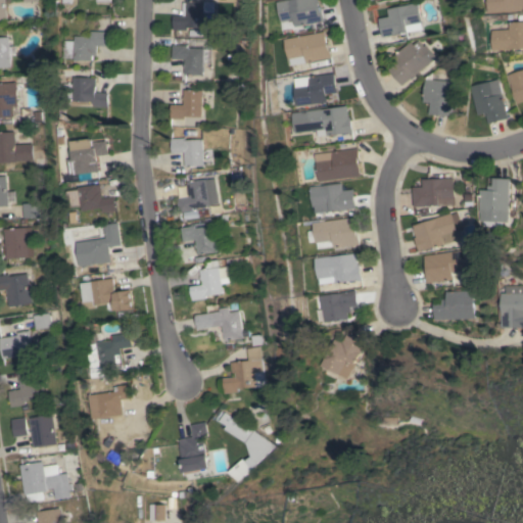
[(0,0),(7,0),(8,3),(6,3),(7,19),(0,19),(0,0)]
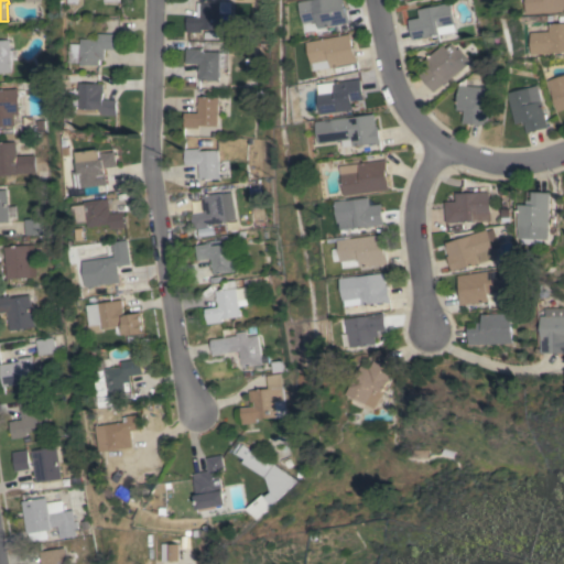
[(201,0),(231,1),(230,13),(229,13),(229,17),(220,17),(219,30),(202,30),(202,33),(186,32),(187,17),(196,17),(197,2),(201,2),(201,0)]
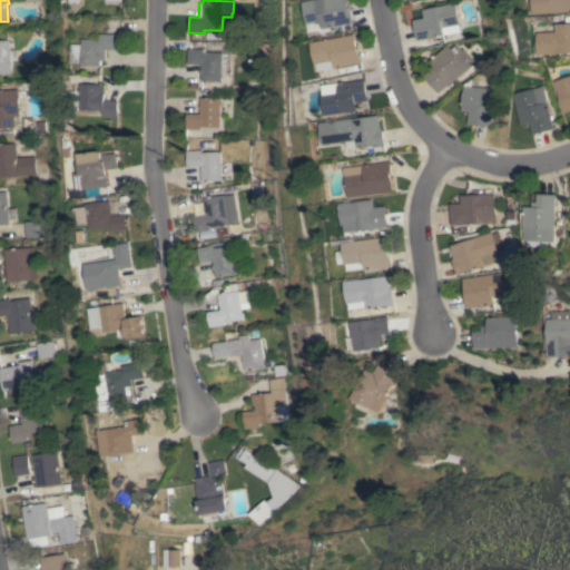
[(314,0),(347,0),(349,7),(351,7),(354,22),(327,28),(325,20),(307,23),(304,2),(314,0)]
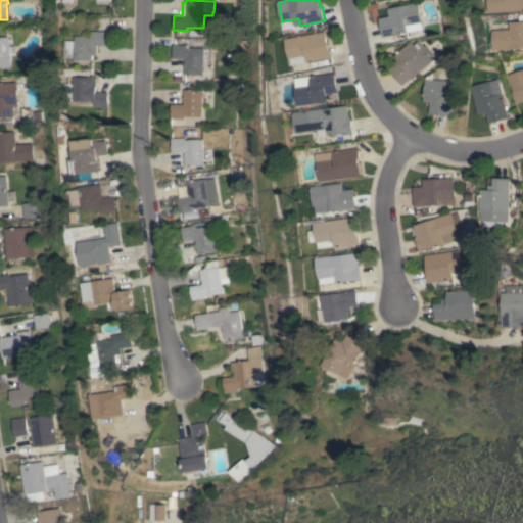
[(487,0),(522,0),(522,10),(488,12),(487,0)]
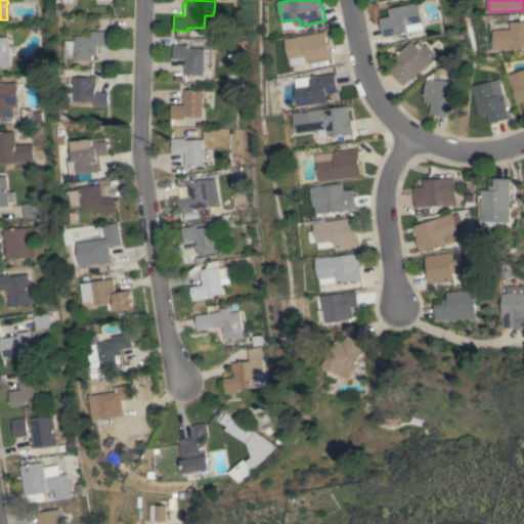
[(418,2),(422,23),(421,23),(422,28),(407,31),(407,32),(394,35),(394,34),(383,37),(379,18),(390,16),(388,9),(418,2)]
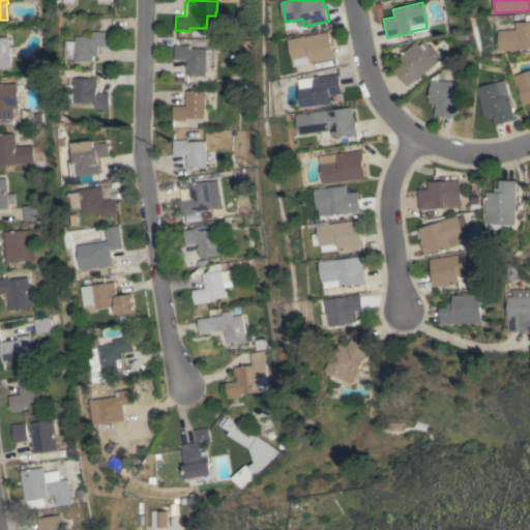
[(516,29),(516,22),(529,21),(529,49),(518,50),(500,51),(499,30),(516,29)]
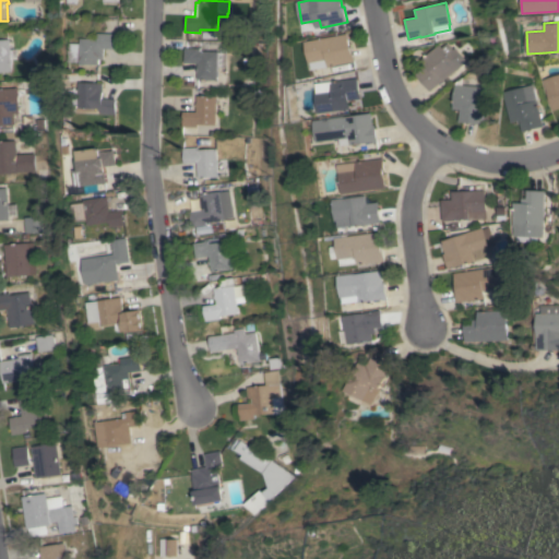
[(70,43),(82,44),(82,38),(99,38),(99,33),(119,34),(118,49),(105,48),(105,59),(100,59),(100,64),(82,64),(82,61),(70,61),(70,43)]
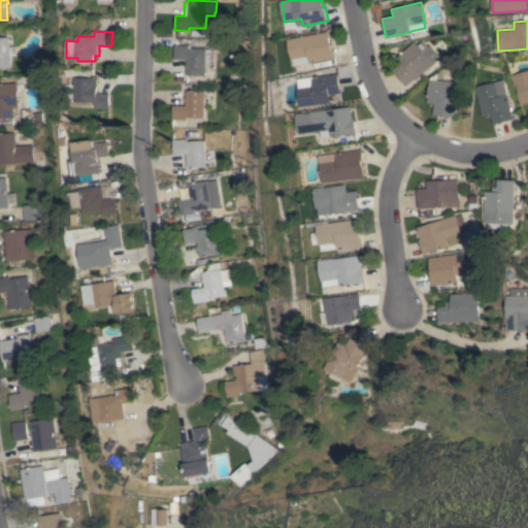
[(328,31),(331,44),(332,43),(335,59),(310,64),(310,63),(296,66),(295,59),(293,60),(289,39),(328,31)]
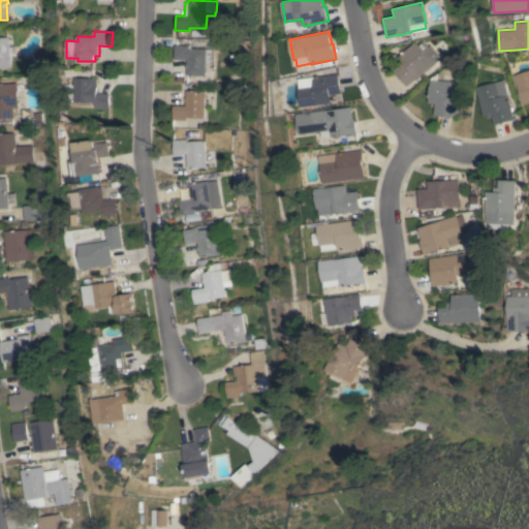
[(0,37),(8,37),(10,67),(0,67),(0,37)]
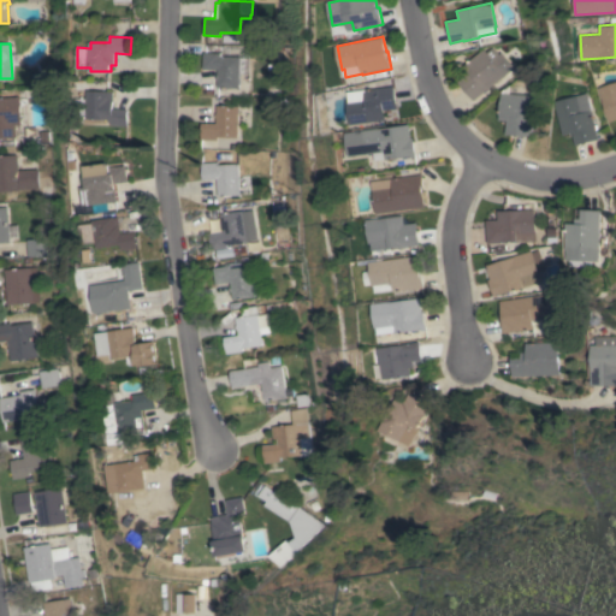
[(473,100),(457,82),(468,72),(463,66),(484,48),(486,52),(492,47),(498,54),(501,52),(513,67),(473,100)]
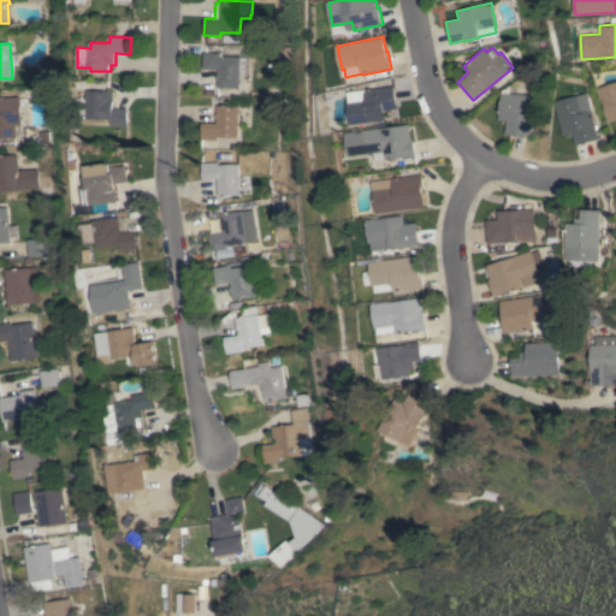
[(218,70),(202,69),(203,52),(220,53),(219,55),(240,57),(248,58),(248,73),(240,72),(238,88),(217,88),(218,70)]
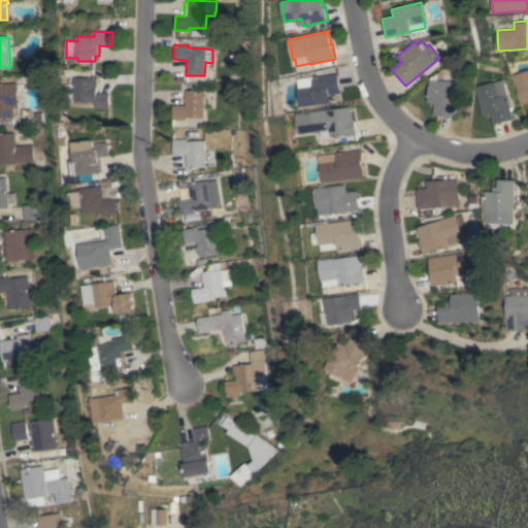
[(513,75),(527,70),(527,102),(522,104),(513,75)]
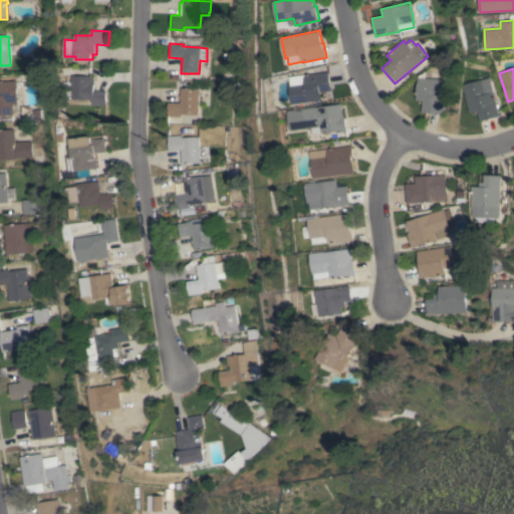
[(329,71),(332,90),(321,92),(322,99),(318,100),(318,102),(311,103),(311,101),(293,104),(290,84),(294,83),(293,77),(329,71)]
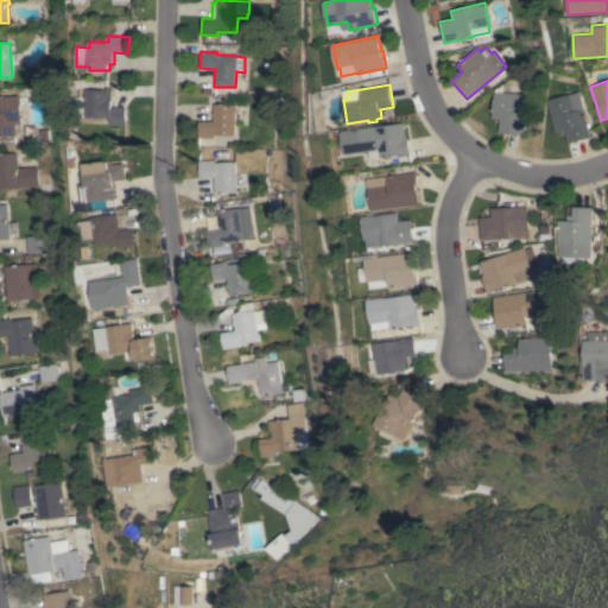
[(521,134),(498,132),(499,119),(492,119),(494,89),(500,84),(510,84),(508,93),(525,94),(521,134)]
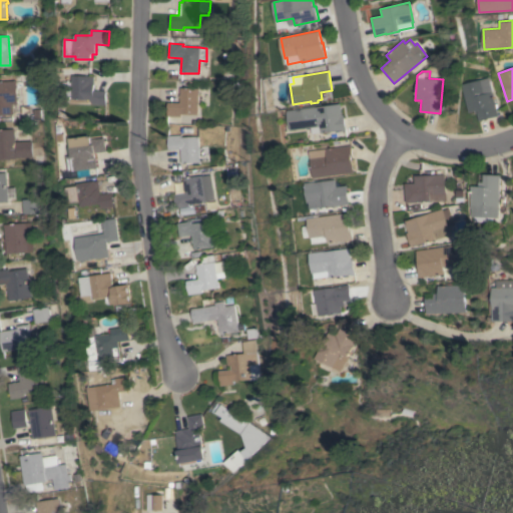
[(96,76),(95,90),(107,91),(106,105),(93,104),(93,102),(91,102),(92,99),(73,99),(73,95),(64,95),(64,81),(73,82),(74,75),(96,76)]
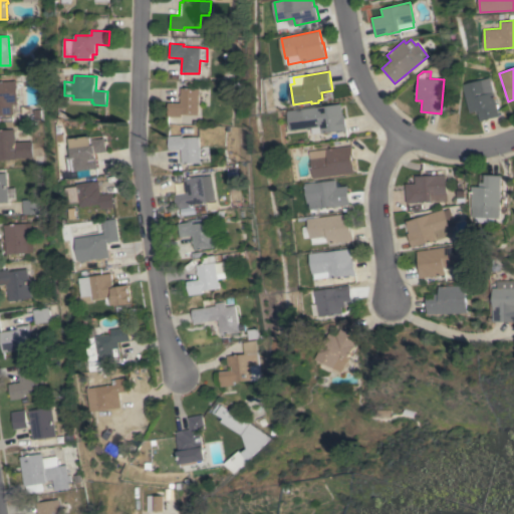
[(462,84),(488,77),(498,116),(479,121),(477,110),(469,112),(462,84)]
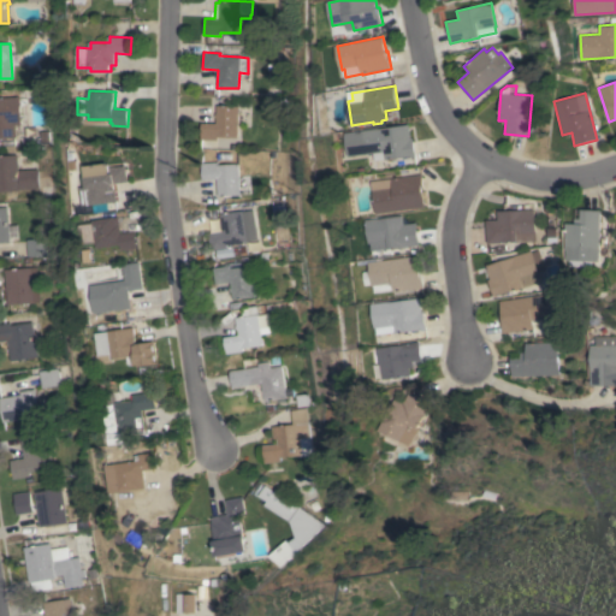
[(0,98),(19,96),(21,124),(15,125),(15,137),(0,137),(0,98)]
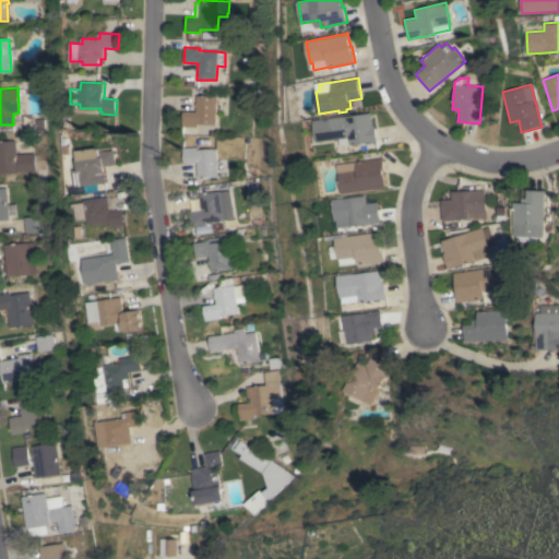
[(215,125),(198,125),(198,127),(182,127),(182,111),(195,111),(195,107),(194,107),(194,104),(197,104),(197,96),(215,96),(215,125)]
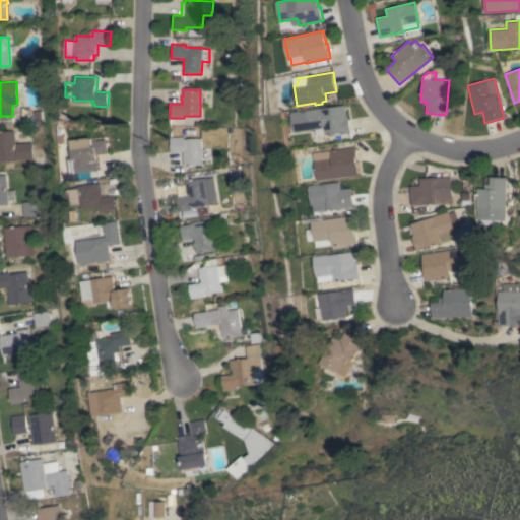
[(344,105),(346,118),(349,118),(351,131),(327,134),(326,134),(318,135),(317,129),(297,132),(294,112),(344,105)]
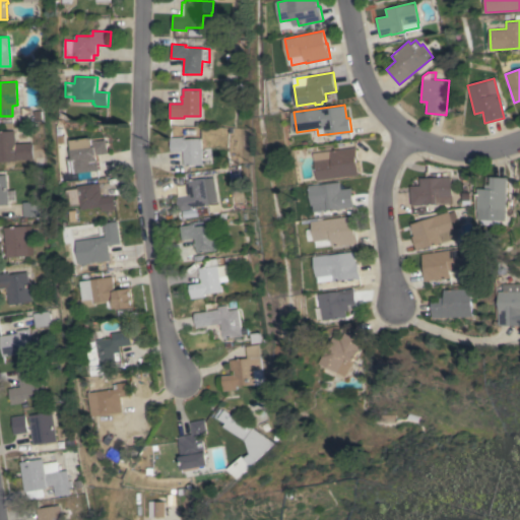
[(0,130),(14,130),(15,143),(31,142),(31,159),(15,160),(0,160),(0,130)]
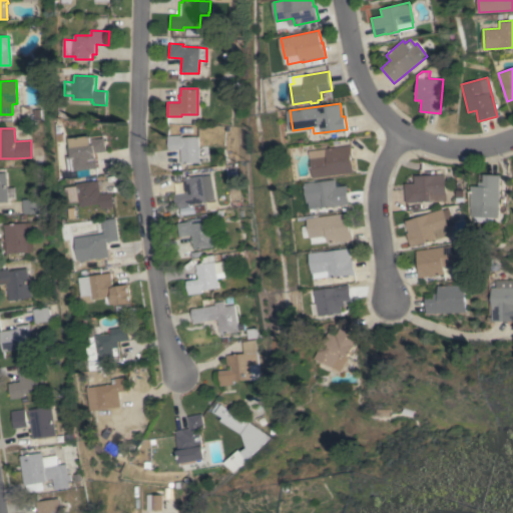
[(70,137),(90,134),(91,139),(103,137),(105,151),(91,153),(92,155),(89,156),(91,169),(68,172),(66,156),(72,155),(71,147),(72,147),(70,137)]
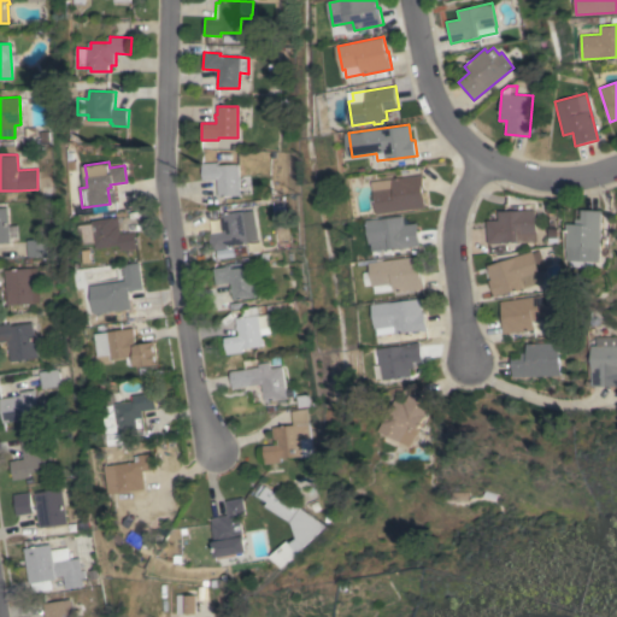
[(218,162),(218,165),(239,164),(239,175),(250,175),(251,194),(204,198),(201,163),(218,162)]
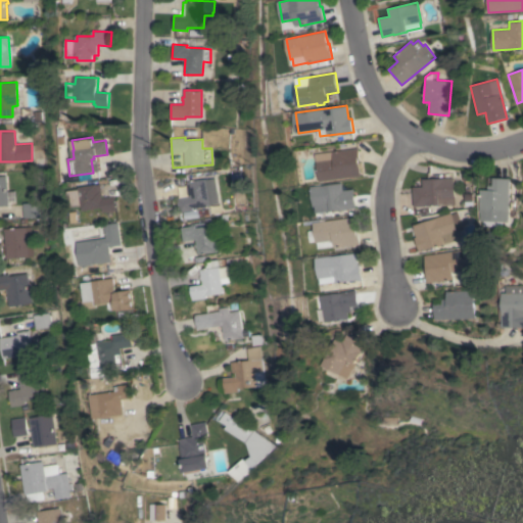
[(322,182),(318,154),(359,148),(360,156),(359,156),(362,176),(322,182)]
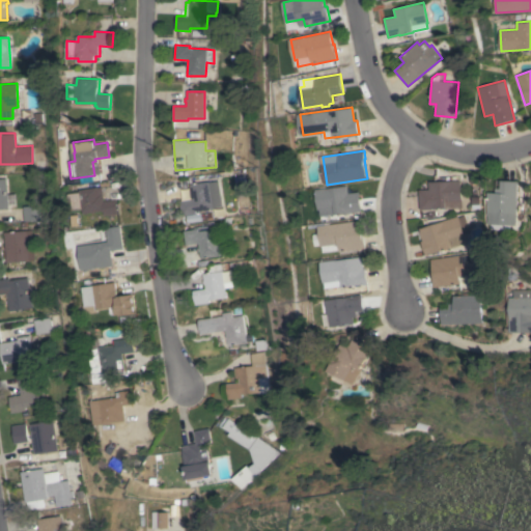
[(0,178),(6,178),(7,194),(15,194),(16,204),(7,205),(8,208),(0,208),(0,178)]
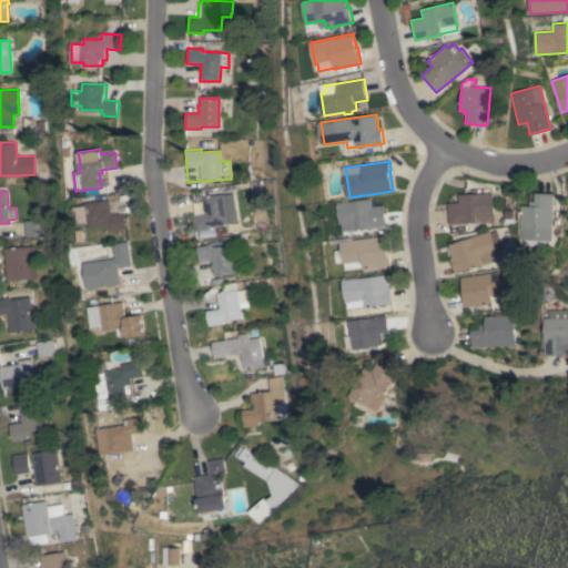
[(226,222),(226,223),(209,226),(209,229),(194,231),(192,215),(194,215),(193,214),(204,212),(204,210),(203,210),(202,204),(203,203),(202,196),(223,193),(223,194),(233,193),(237,221),(226,222)]
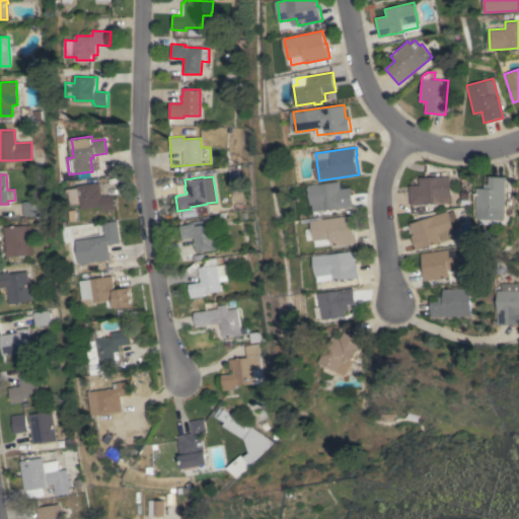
[(409,186),(418,184),(418,176),(448,176),(449,203),(434,203),(434,204),(420,205),(409,206),(409,186)]
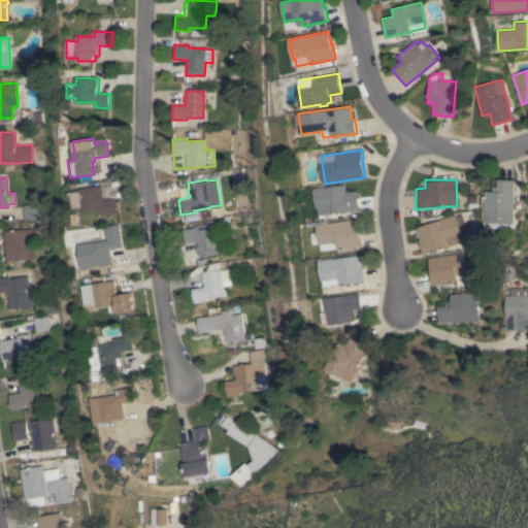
[(509,224),(505,224),(505,229),(487,228),(487,223),(484,223),(484,215),(483,215),(484,192),(491,192),(491,188),(496,188),(497,179),(513,179),(509,224)]
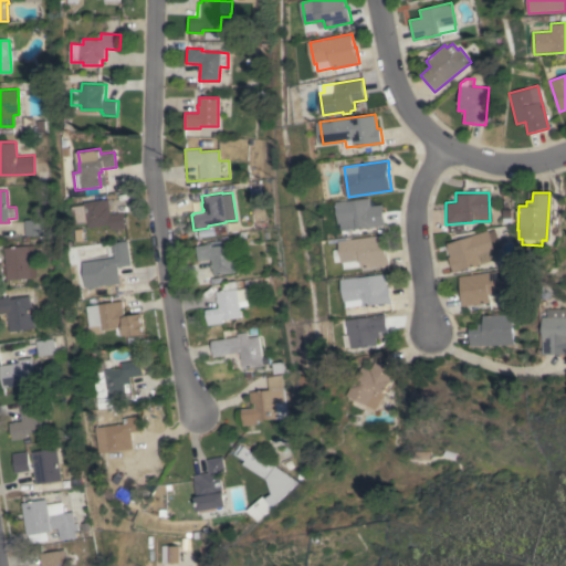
[(387,224),(359,229),(359,228),(345,231),(344,223),(343,223),(339,202),(349,200),(349,201),(371,198),(374,206),(384,205),(387,224)]
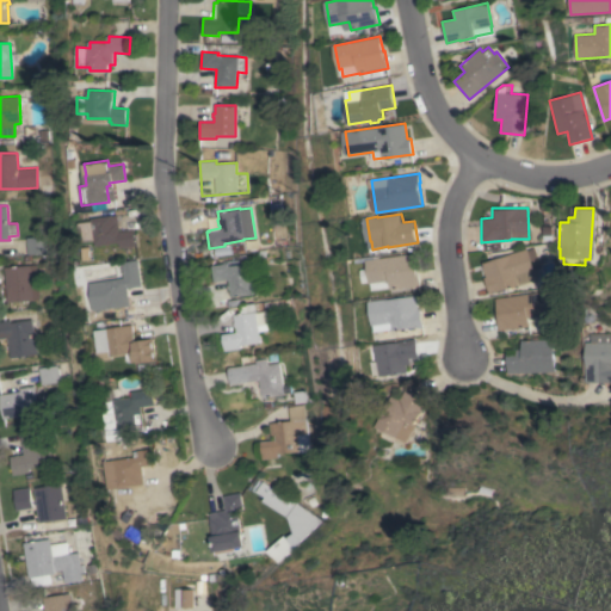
[(117,215),(118,233),(135,230),(136,246),(119,248),(119,242),(96,246),(94,241),(87,242),(85,222),(91,221),(91,217),(117,215)]
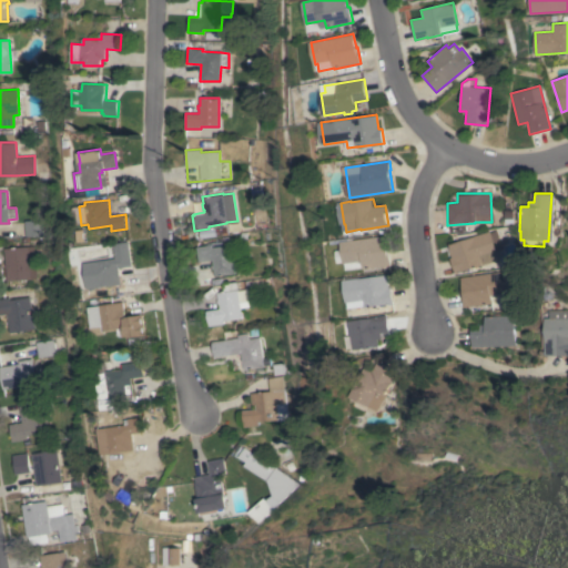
[(24,221),(39,220),(40,235),(26,236),(24,221)]
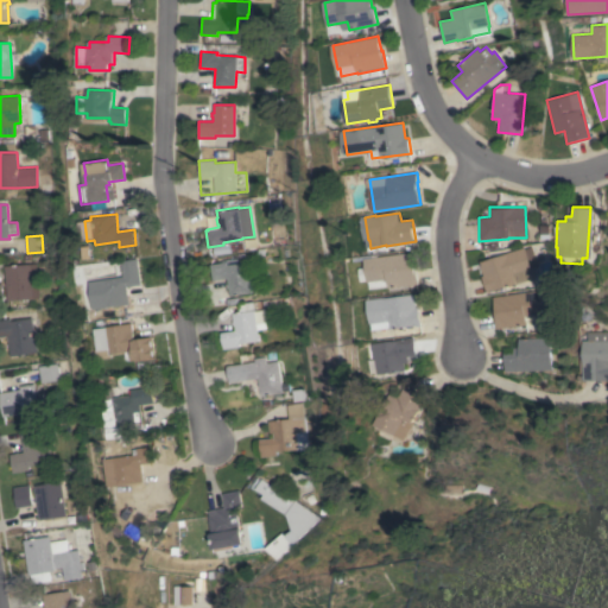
[(512,285),(512,284),(492,291),(492,292),(486,293),(481,277),(482,276),(479,261),(506,253),(506,252),(523,247),(523,249),(530,247),(536,266),(529,268),(532,278),(512,285)]
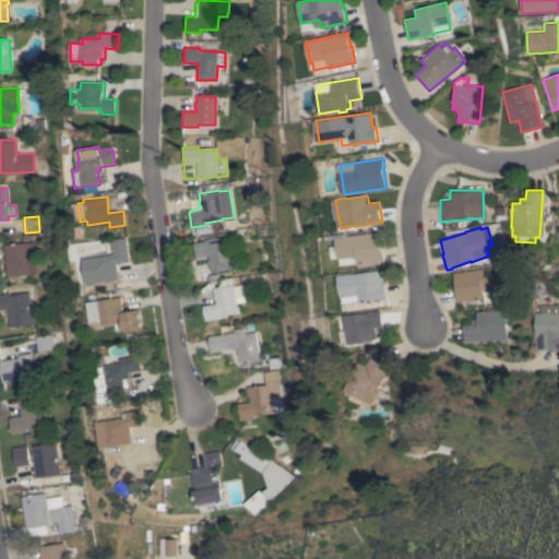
[(359,265),(359,263),(343,265),(342,259),(341,259),(341,258),(335,259),(334,247),(339,246),(337,238),(354,236),(354,234),(358,234),(359,235),(373,233),(373,236),(381,235),(382,246),(384,245),(387,261),(359,265)]
